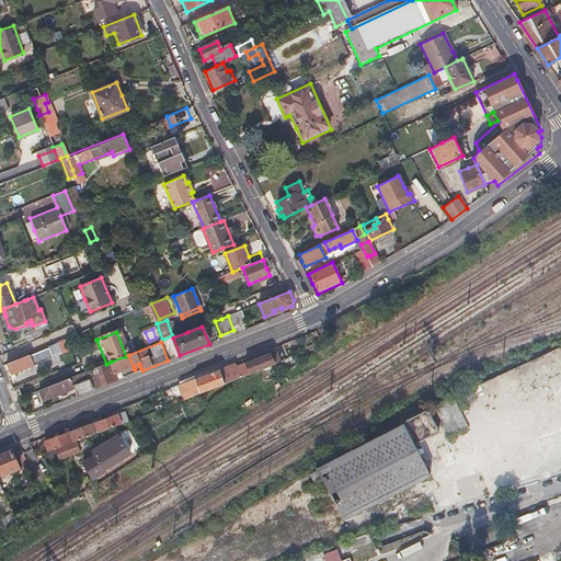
[(50,346),(7,365),(11,376),(55,358),(50,346)]
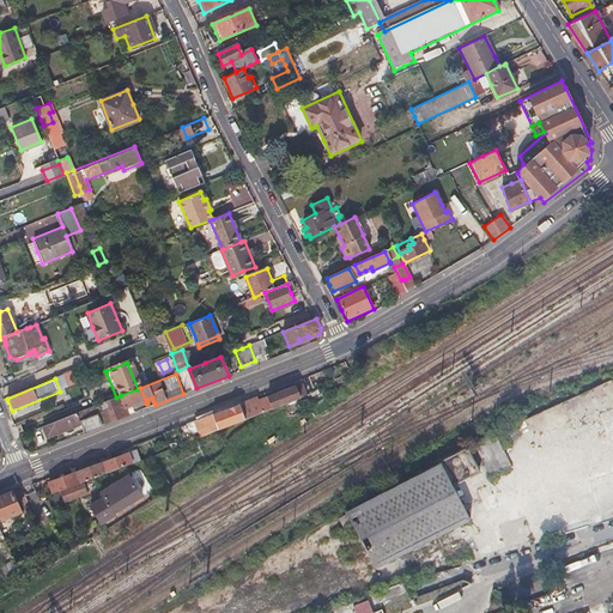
[(266,393),(253,399),(240,404),(240,405),(246,419),(298,399),(301,399),(296,387),(268,398),(266,393)]
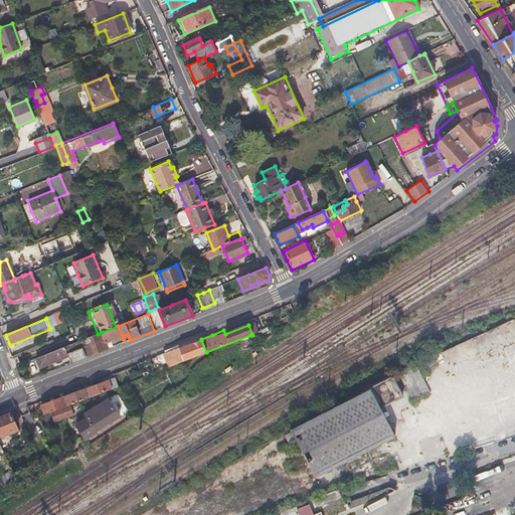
[(121,340),(123,339),(118,326),(116,327),(102,332),(106,343),(111,341),(119,337),(121,340)]
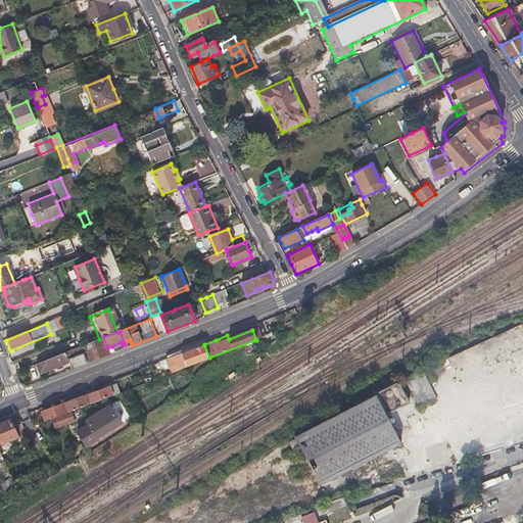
[(109,354),(107,348),(103,337),(99,339),(83,345),(89,363),(109,354)]
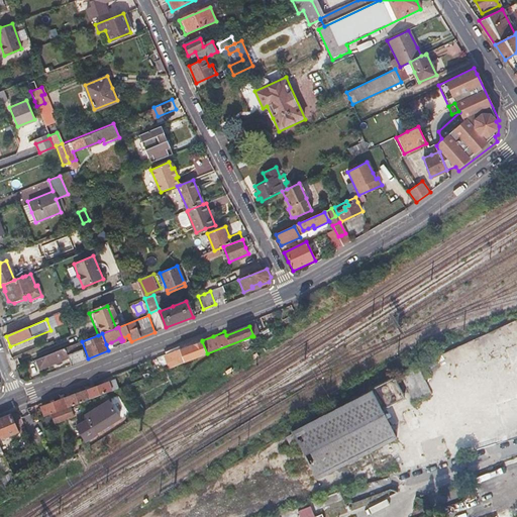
[(207,353),(202,341),(180,349),(179,349),(184,363),(207,353)]
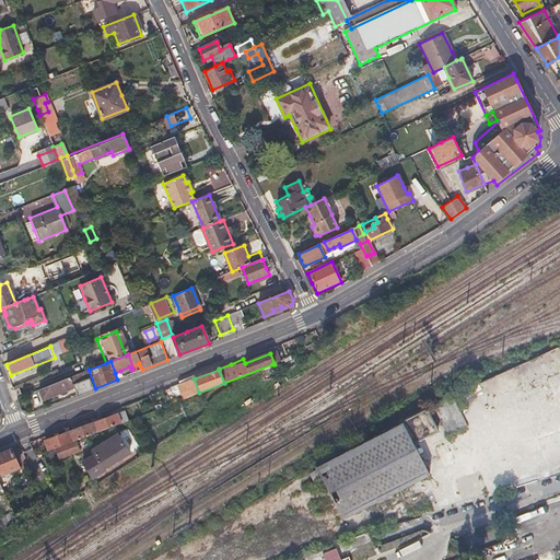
[(70,377),(74,387),(77,395),(93,389),(85,371),(70,377)]
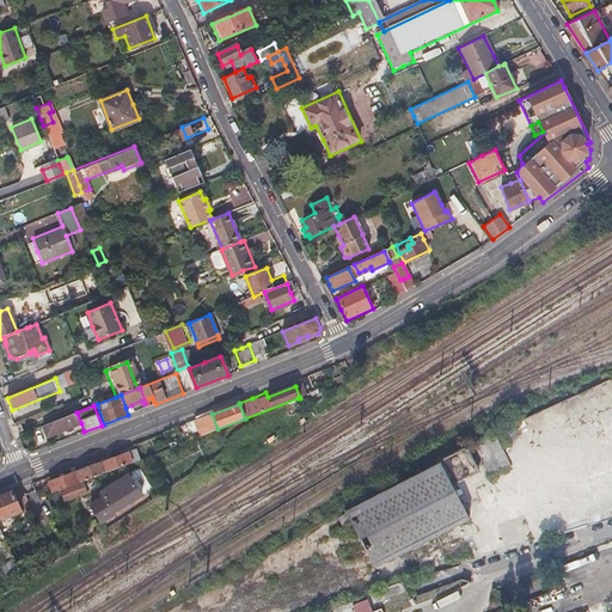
[(48,436),(81,423),(77,412),(68,415),(43,426),(48,436)]
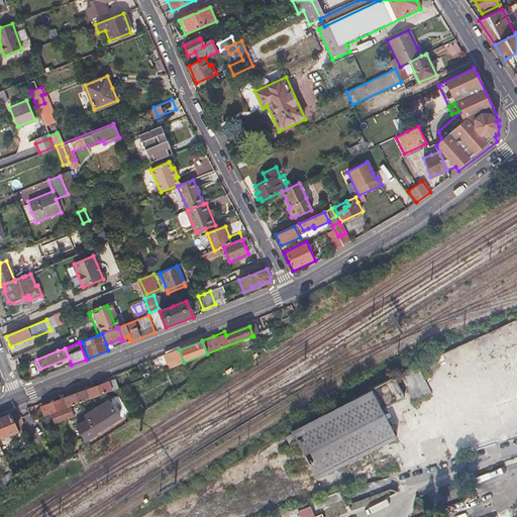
[(180,364),(184,363),(179,349),(175,350),(180,364)]
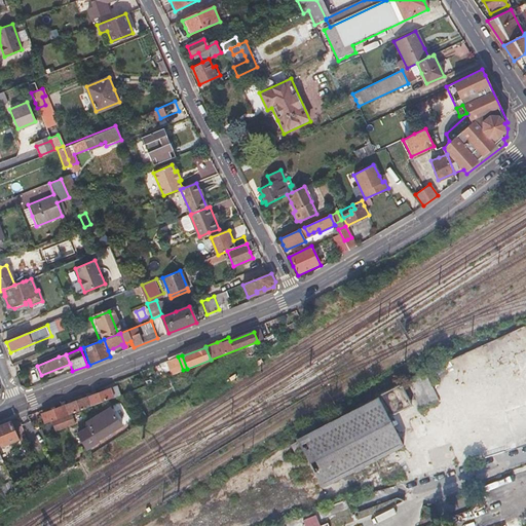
[(140,371),(145,384),(152,381),(147,369),(140,371)]
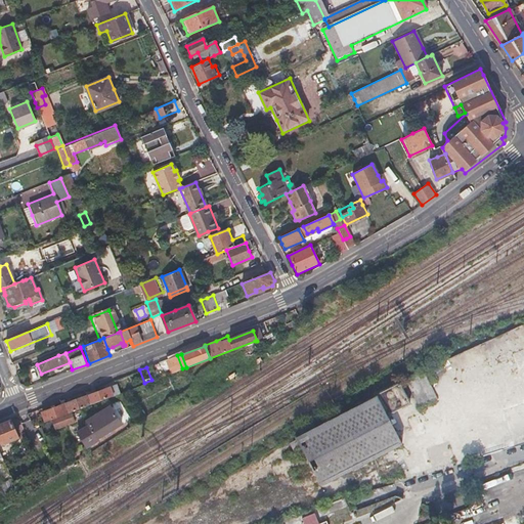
[(294,440),(294,441),(295,442),(287,446),(292,456),(300,452),(319,490),(400,447),(385,418),(409,405),(398,386),(294,440)]
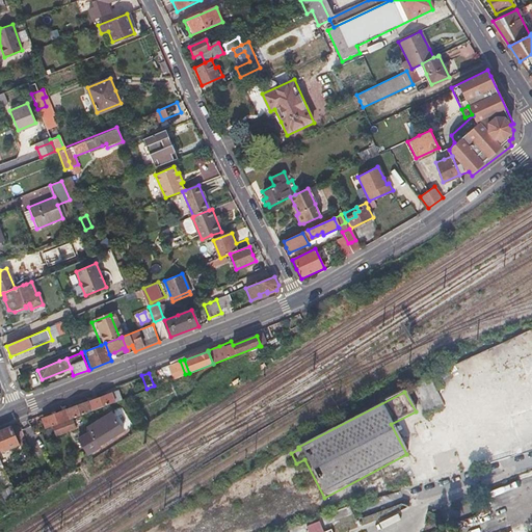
[(87,401),(90,410),(114,401),(110,393),(87,401)]
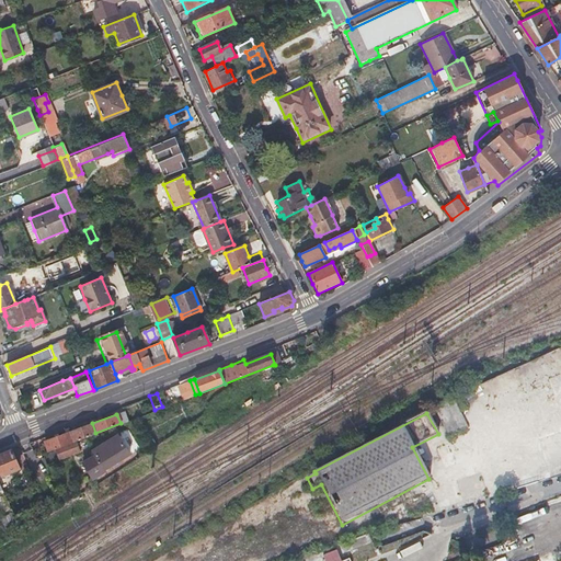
[(76,441),(84,437),(95,433),(92,423),(69,432),(72,442),(76,441)]
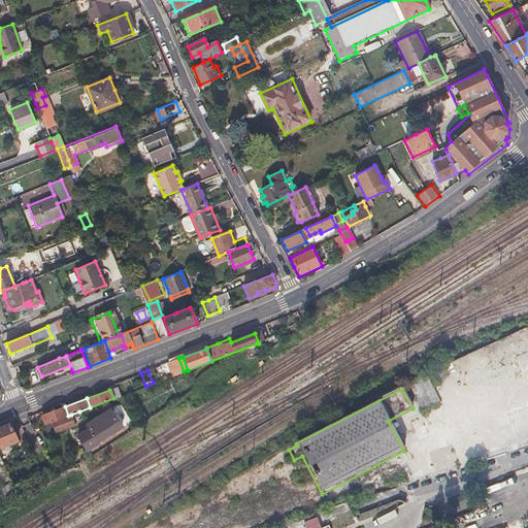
[(53,422),(68,416),(65,406),(42,415),(46,424),(53,422)]
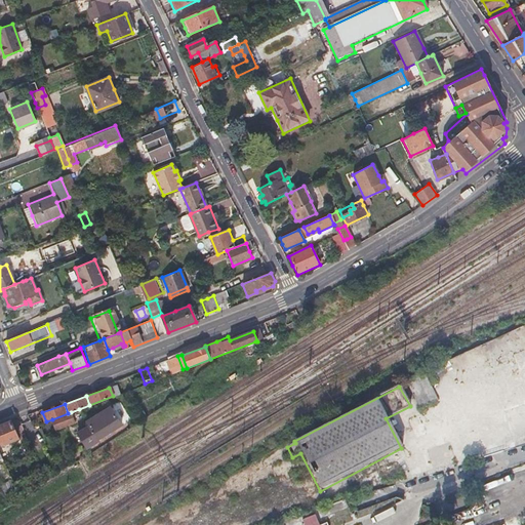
[(75,431),(84,446),(96,438),(96,437),(120,422),(109,404),(83,419),(86,423),(75,431)]
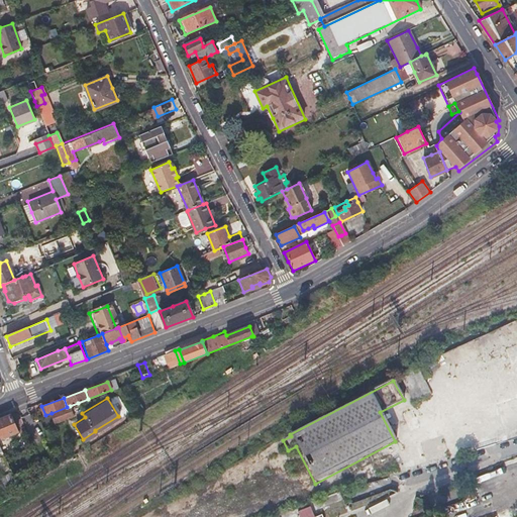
[(67,407),(52,413),(55,422),(73,415),(70,406),(67,407)]
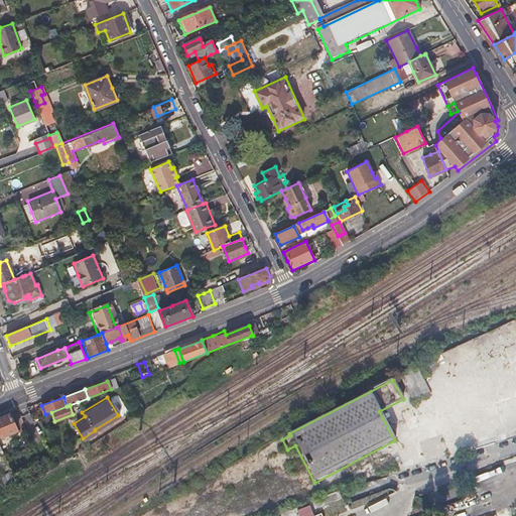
[(0,417),(0,431),(2,437),(18,430),(10,413),(0,417)]
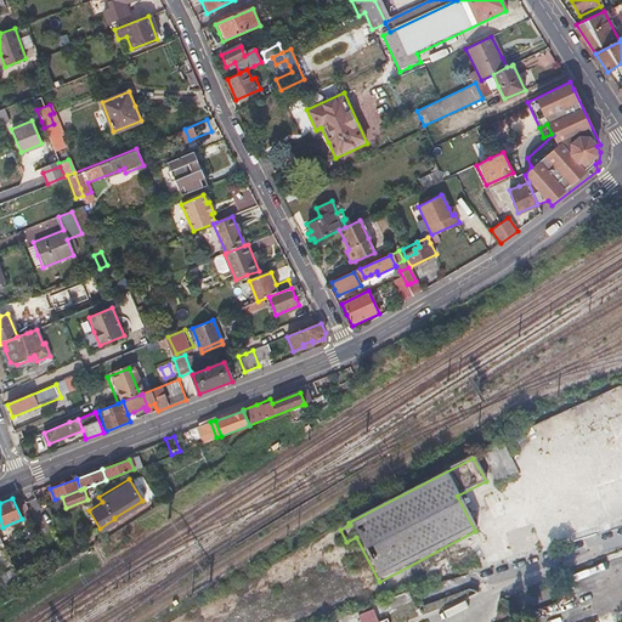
[(507,538),(510,548),(514,558),(499,563),(501,567),(537,555),(527,526),(515,530),(516,535),(507,538)]
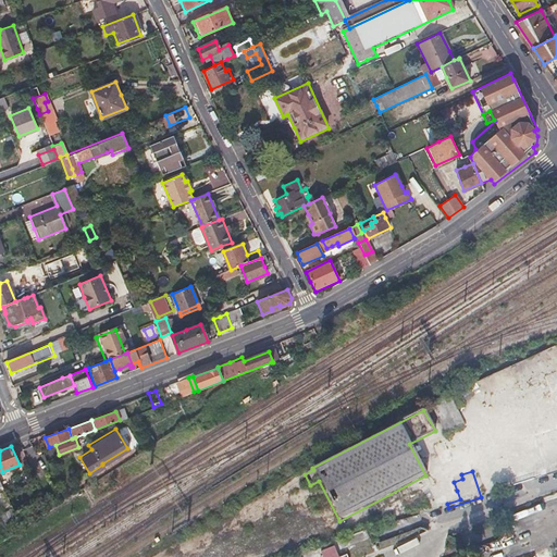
[(13,524),(19,521),(13,509),(8,511),(13,524)]
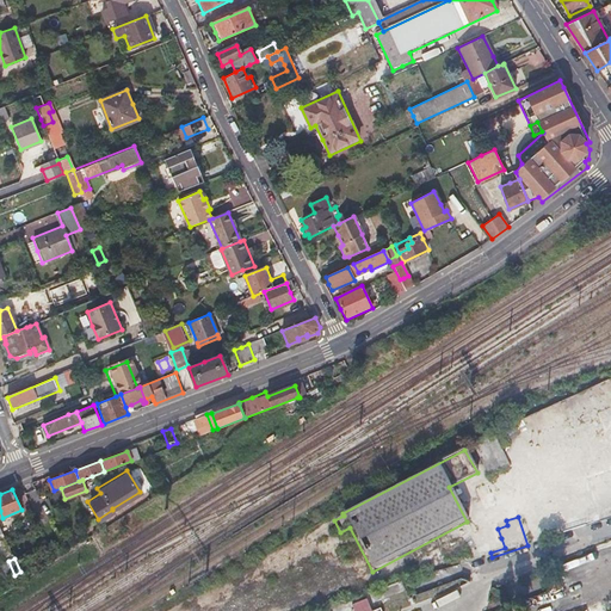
[(7,579),(14,575),(8,561),(1,563),(7,579)]
